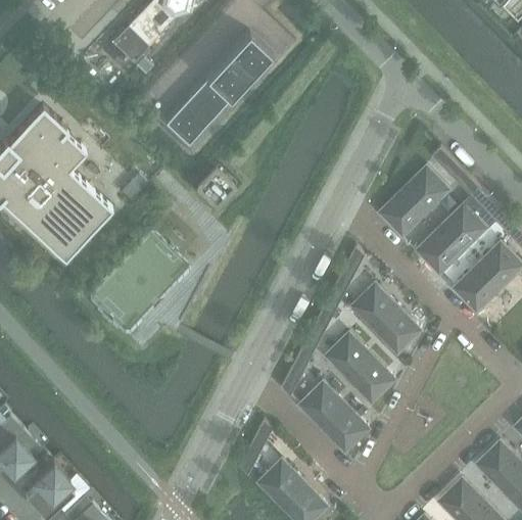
[(150,0),(111,43),(132,62),(189,2),(187,1),(186,0),(150,0)]
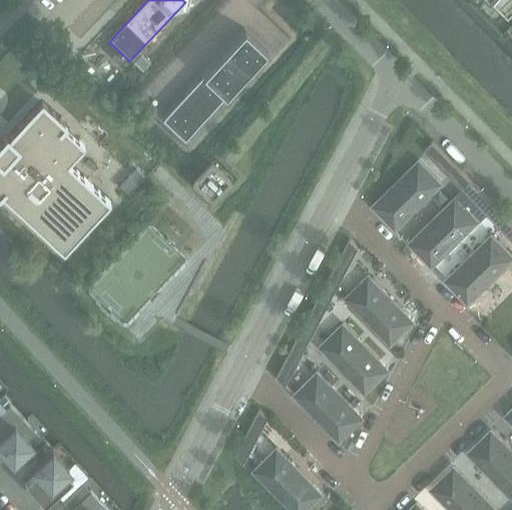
[(511,0),(492,0),(508,16),(511,12),(511,0)]
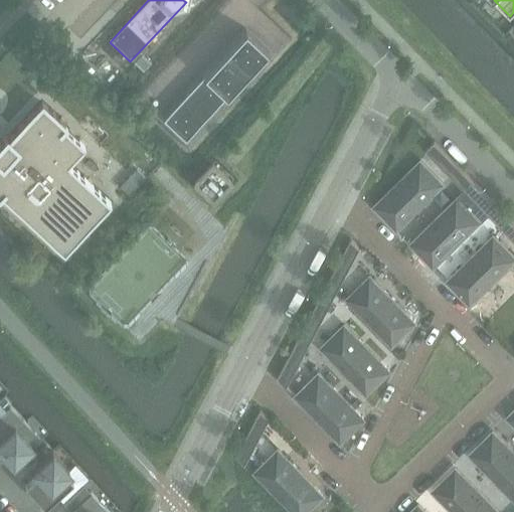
[(184,142),(267,53),(244,32),(162,121),(184,142)]
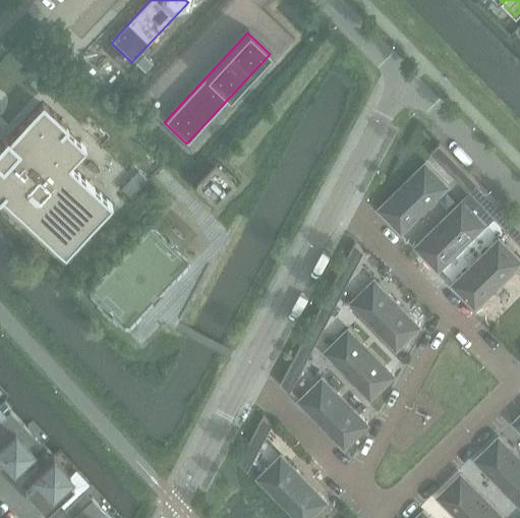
[(142,57),(134,65),(143,73),(152,65),(142,57)]
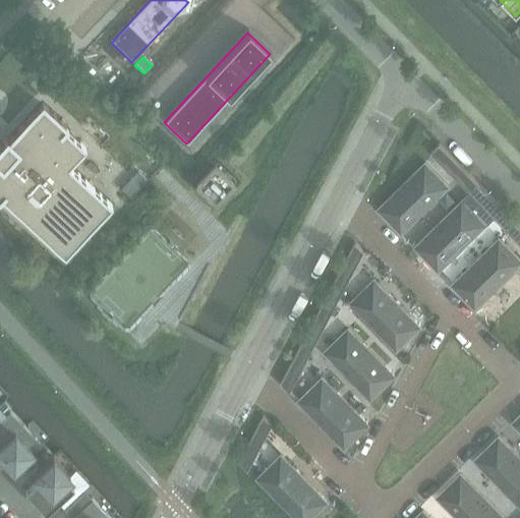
[(0,200),(64,260),(111,209),(68,169),(84,151),(63,130),(65,129),(42,107),(7,144),(6,142),(0,149),(0,200)]
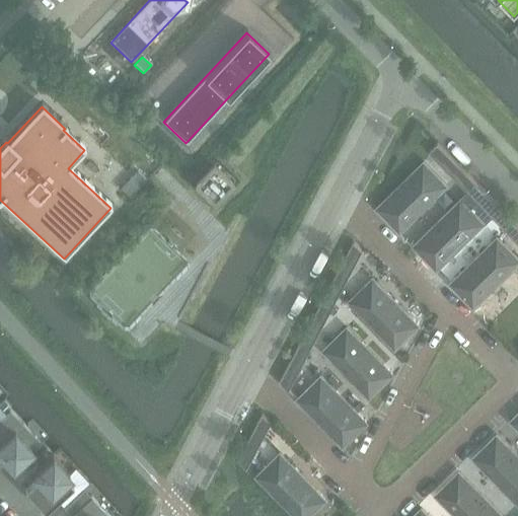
[(464,192),(473,183),(437,146),(428,155),(464,192)]
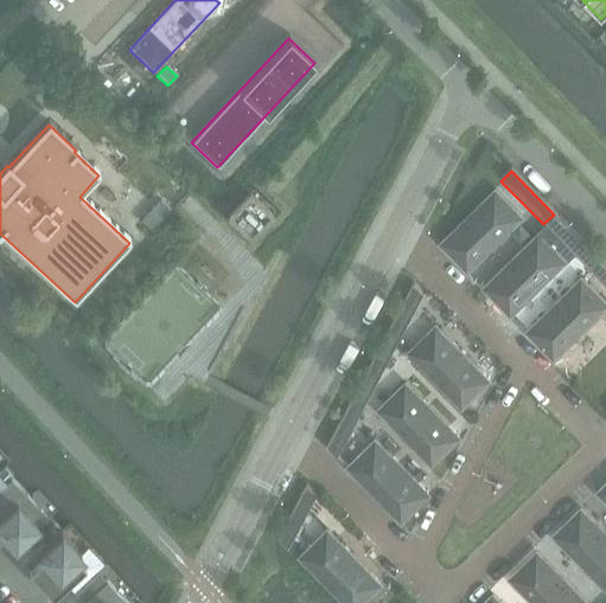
[(521,220),(495,193),(440,247),(466,274),(521,220)]
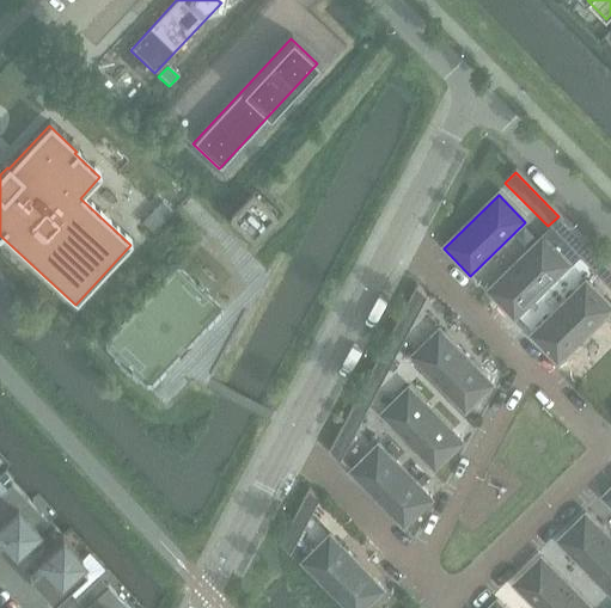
[(162,204),(151,215),(162,225),(171,215),(162,204)]
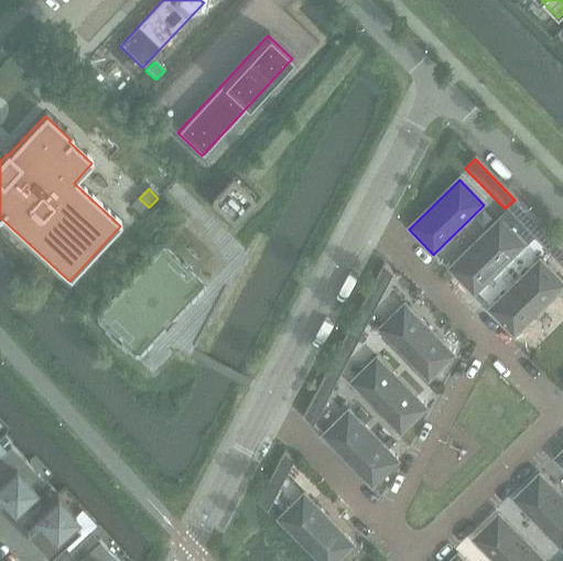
[(554,240),(515,200),(505,208),(544,250),(554,240)]
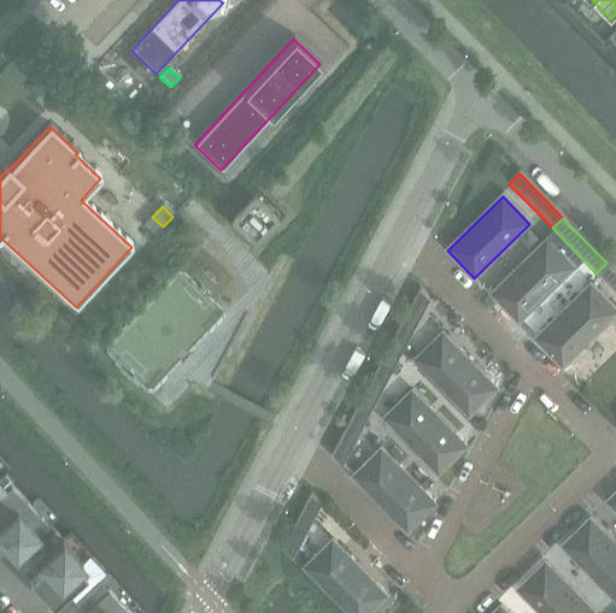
[(573,269),(546,241),(491,295),(518,323),(573,269)]
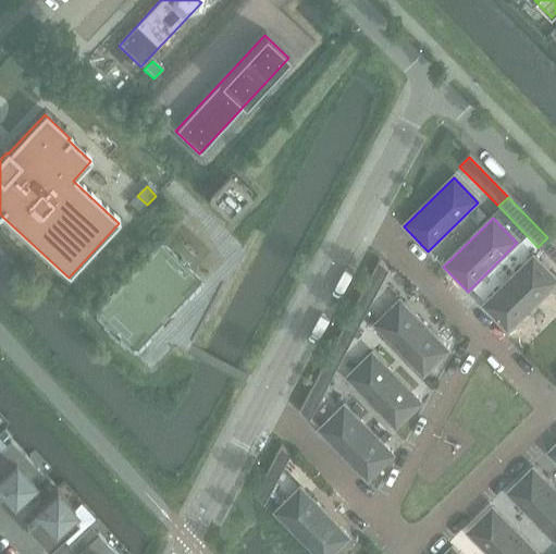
[(555,265),(555,246),(547,237),(538,247),(555,265)]
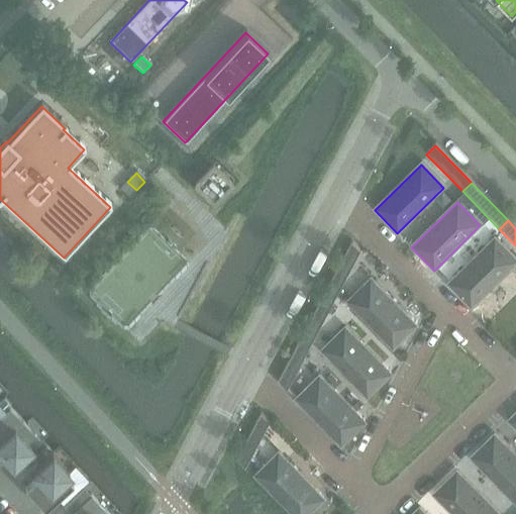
[(515,264),(515,262),(494,239),(448,285),(471,308),(515,264)]
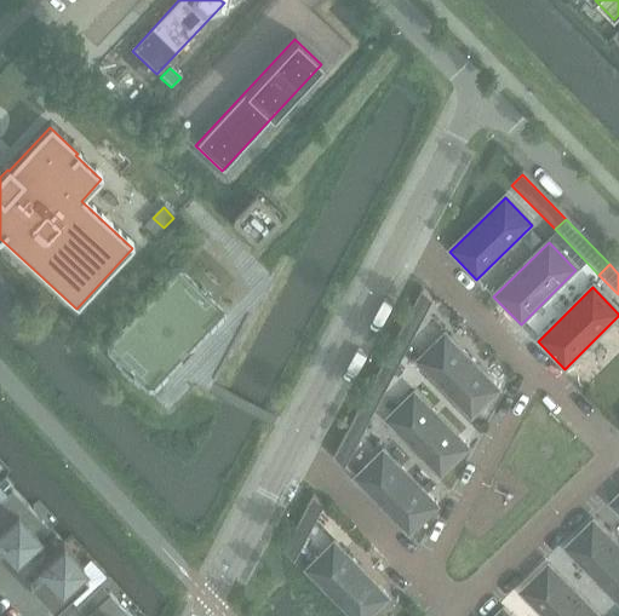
[(422,293),(422,292),(393,346),(403,357),(433,303),(431,301),(422,293)]
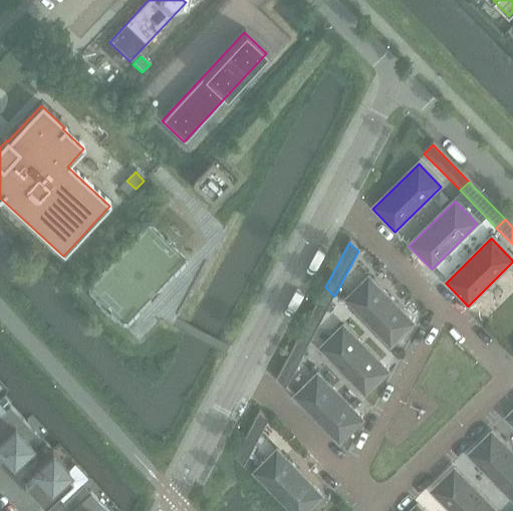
[(414,325),(368,279),(345,301),(390,347),(414,325)]
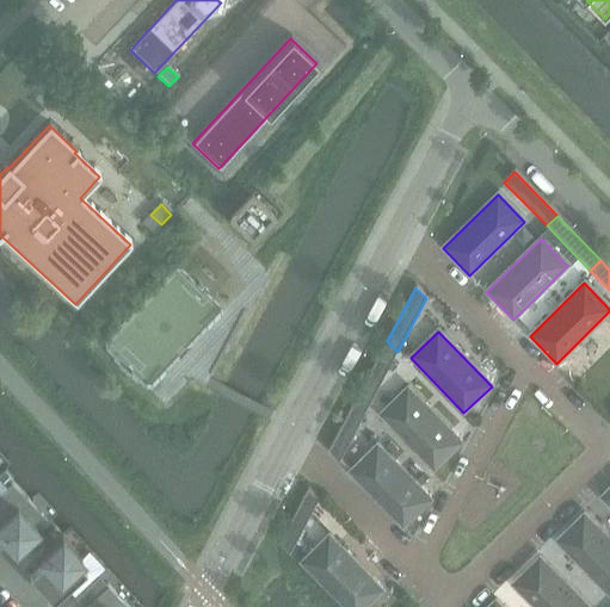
[(398,352),(387,341),(356,398),(367,409),(398,352)]
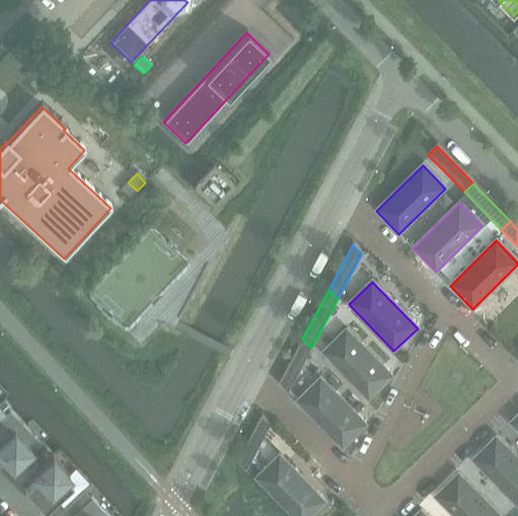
[(391,377),(346,330),(322,353),(368,399),(391,377)]
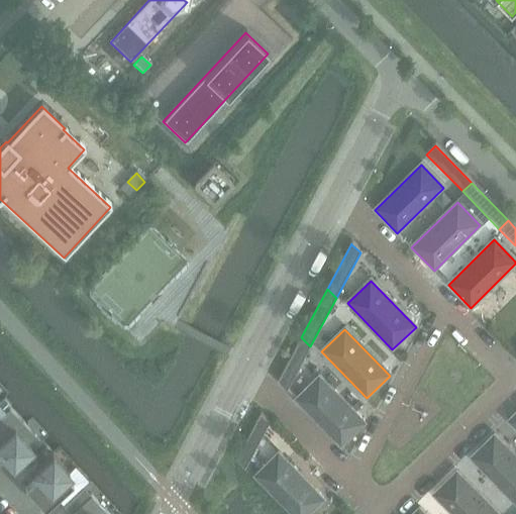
[(286,392),(310,346),(301,337),(277,383),(278,384),(286,392)]
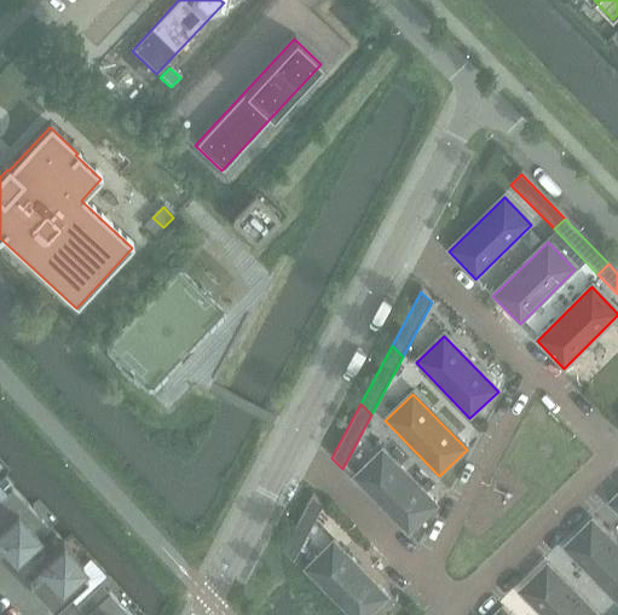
[(435,508),(382,452),(354,480),(408,534),(435,508)]
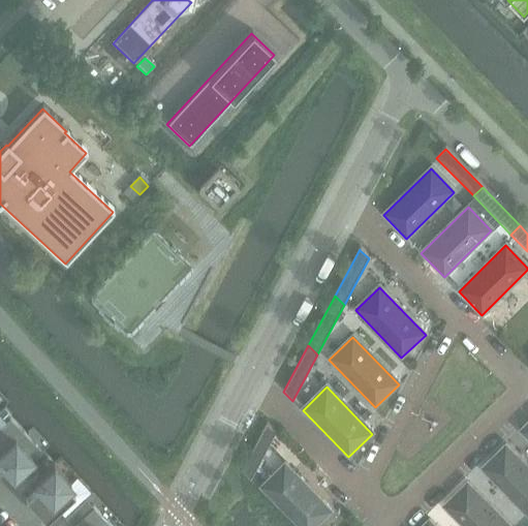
[(35,449),(8,420),(0,427),(0,462),(12,476),(31,459),(28,456),(35,449)]
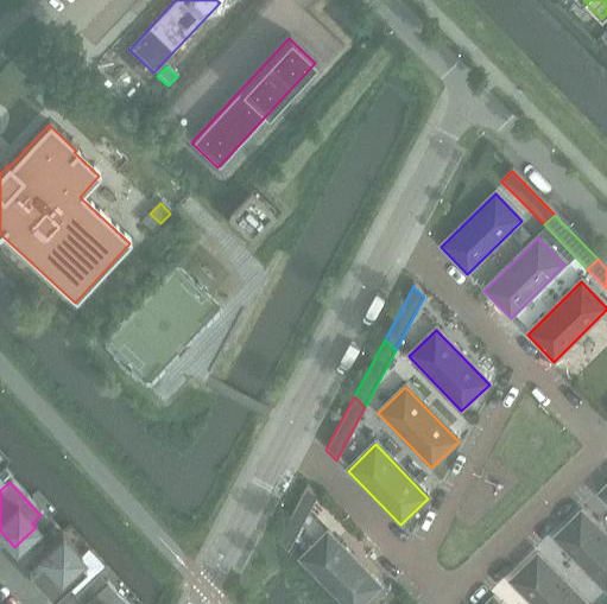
[(307,488),(277,542),(278,542),(286,552),(288,553),(317,498),(316,497),(307,488)]
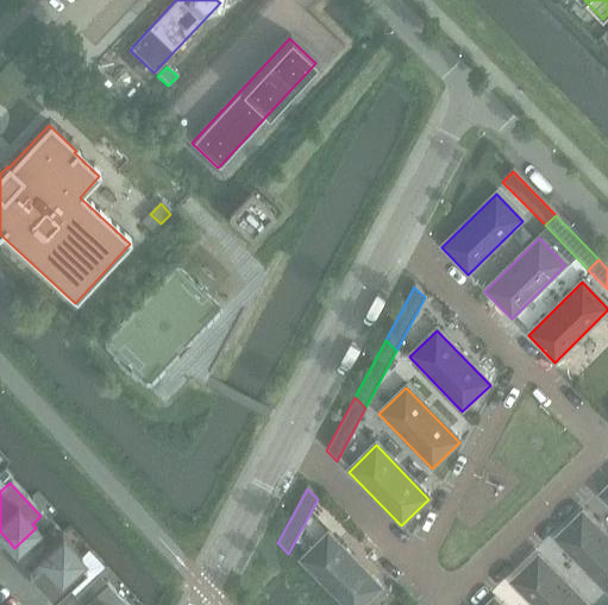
[(607,540),(582,514),(555,540),(607,594),(607,540)]
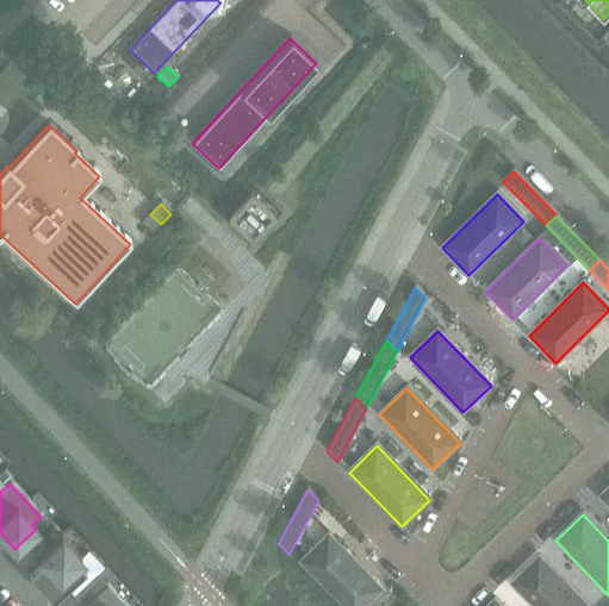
[(366,605),(383,591),(328,536),(300,562),(343,605),(366,605)]
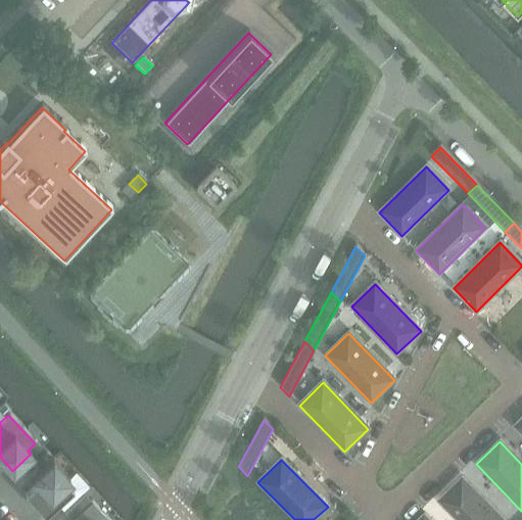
[(36,493),(29,500),(45,517),(58,504),(59,504),(65,511),(83,494),(89,489),(75,474),(69,480),(52,462),(34,478),(37,482),(31,488),(36,493)]
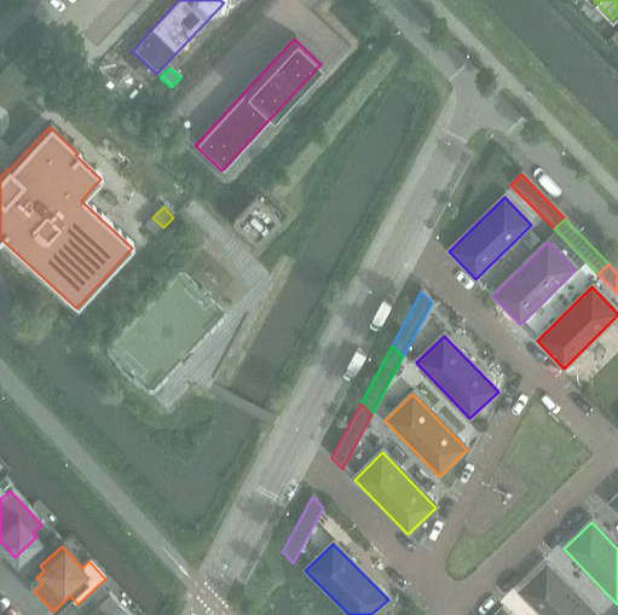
[(594,614),(547,566),(519,593),(539,614),(594,614)]
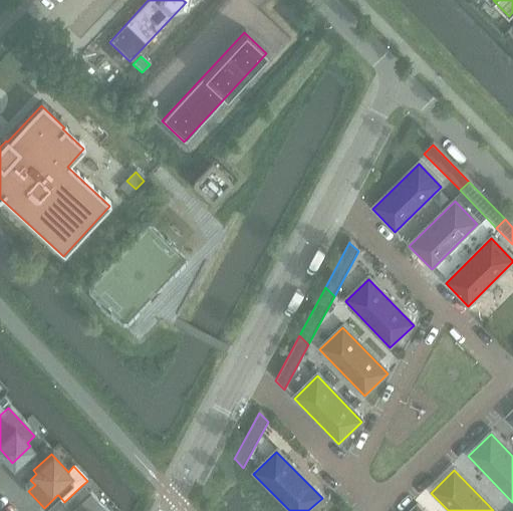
[(103,510),(89,495),(72,510),(103,510)]
